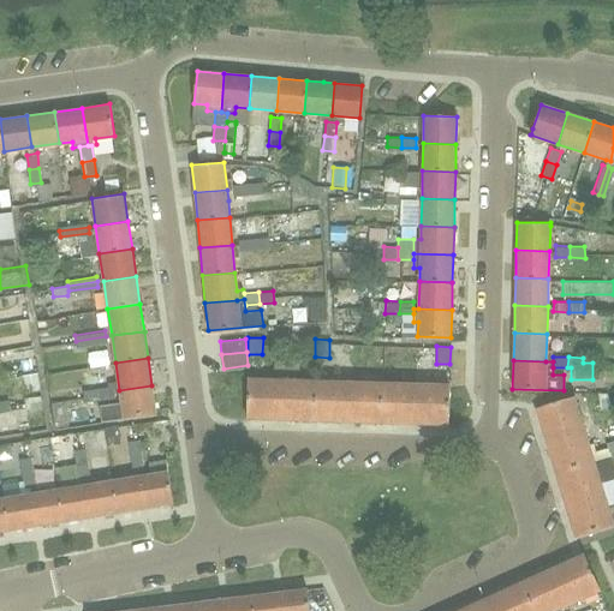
[(286,418),(314,419),(315,379),(248,377),(246,417),(276,418),(276,409),(286,409),(286,418)]
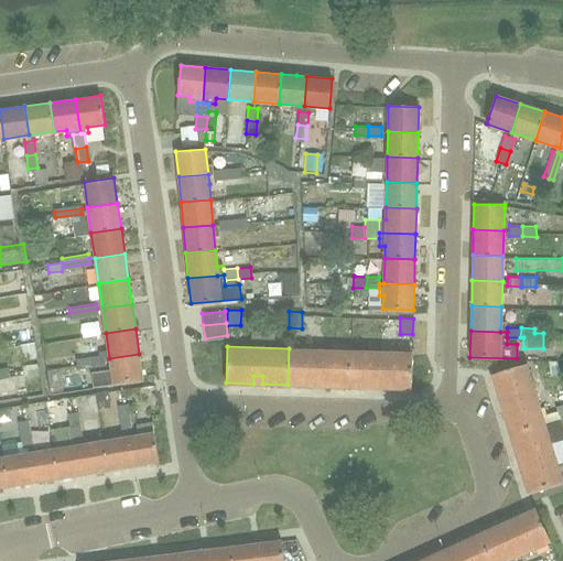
[(324,386),(348,387),(350,351),(289,348),(288,385),(315,386),(315,378),(324,378),(324,386)]
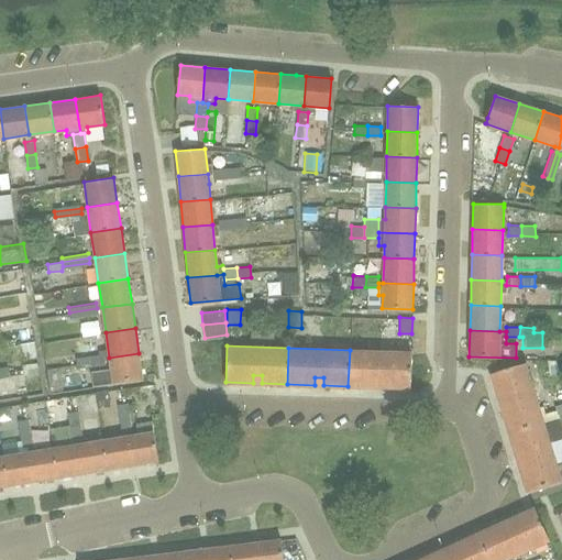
[(410,352),(350,350),(348,386),(375,387),(375,380),(384,380),(384,387),(409,388),(410,352)]
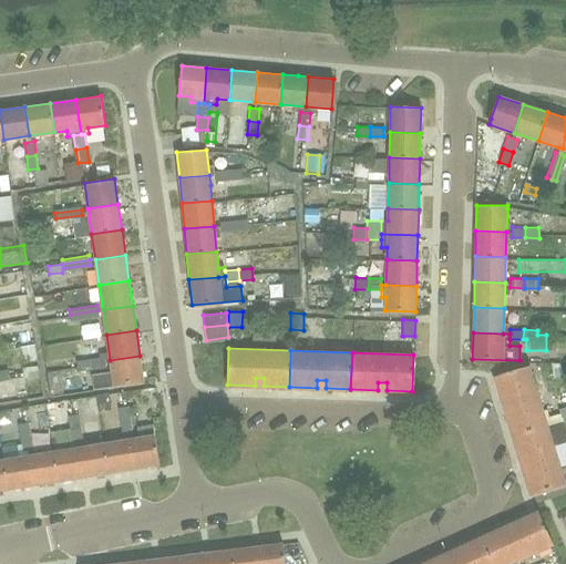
[(103,356),(75,360),(76,366),(104,361),(103,356)]
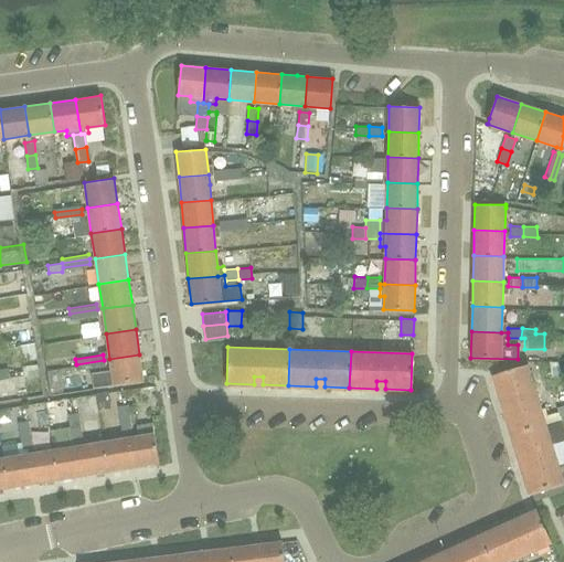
[(96,386),(144,380),(139,354),(109,359),(112,371),(95,373),(96,386)]
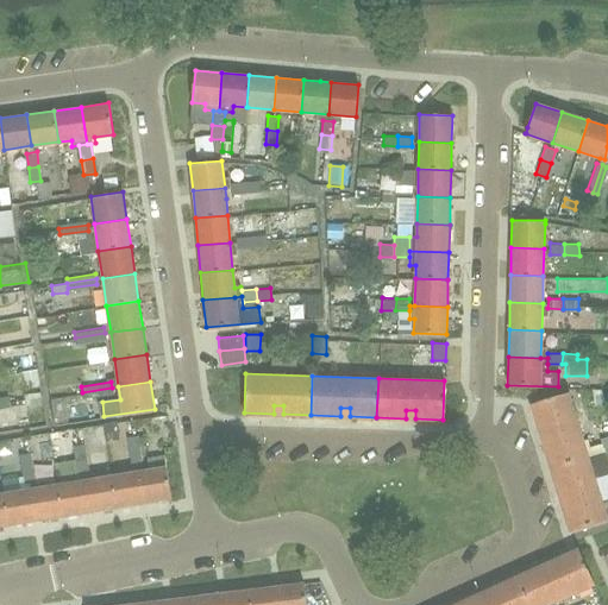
[(112,395),(112,388),(82,392),(83,398),(112,395)]
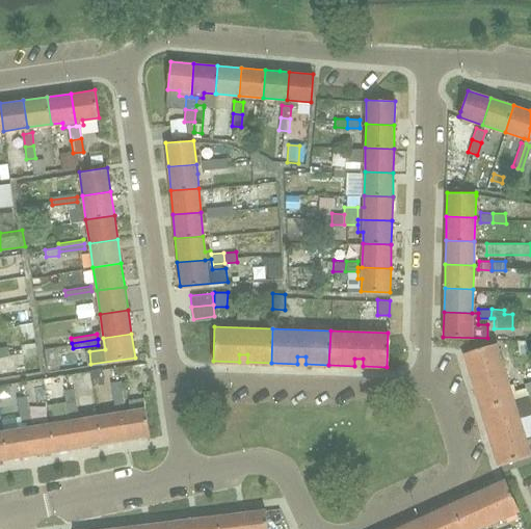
[(473,385),(480,408),(513,399),(496,343),(462,353),(470,377),(477,375),(479,382),(473,385)]
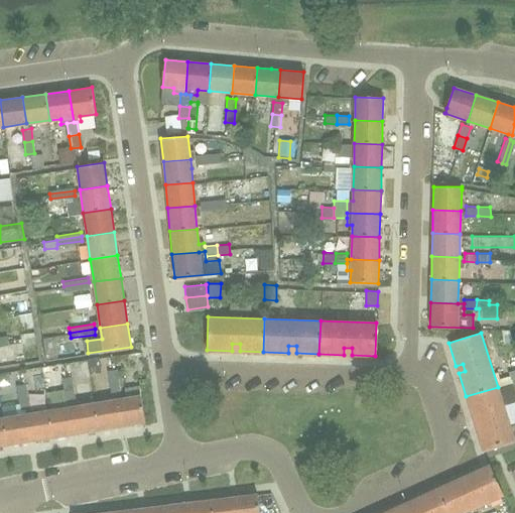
[(93,363),(76,363),(76,379),(93,379),(93,363)]
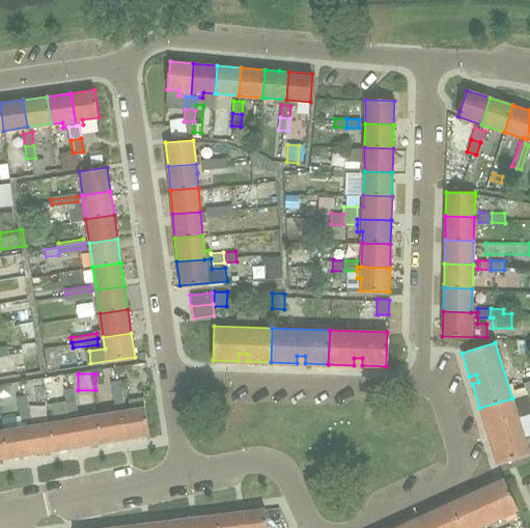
[(23,381),(24,394),(45,393),(44,380),(23,381)]
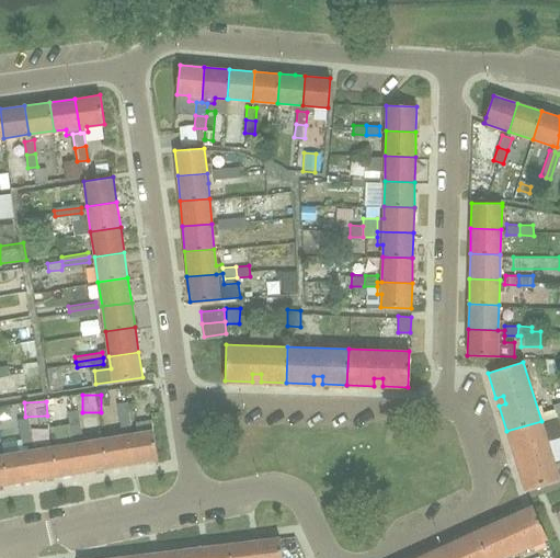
[(122,429),(126,428),(122,402),(117,402),(122,429)]
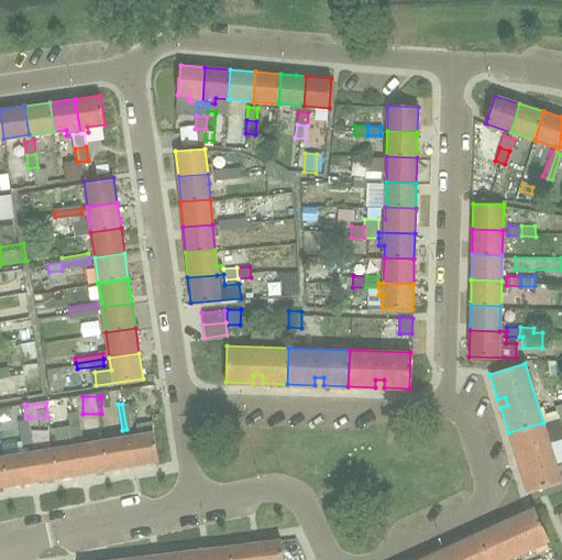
[(77,439),(83,438),(78,412),(73,413),(77,439)]
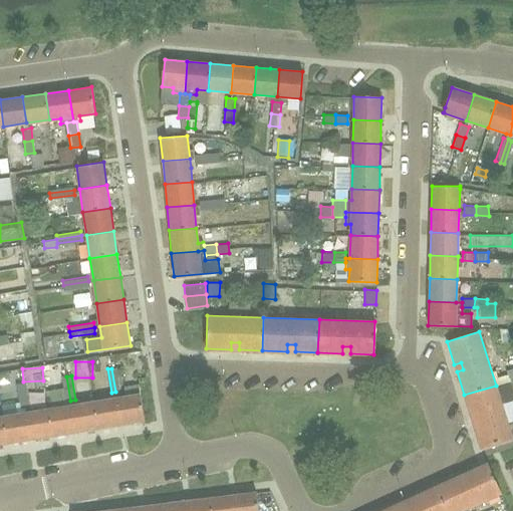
[(70,401),(66,376),(61,377),(65,402),(70,401)]
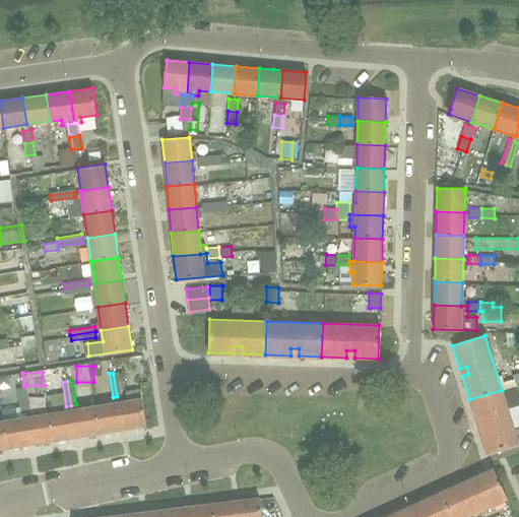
[(29,412),(26,388),(21,389),(24,412),(29,412)]
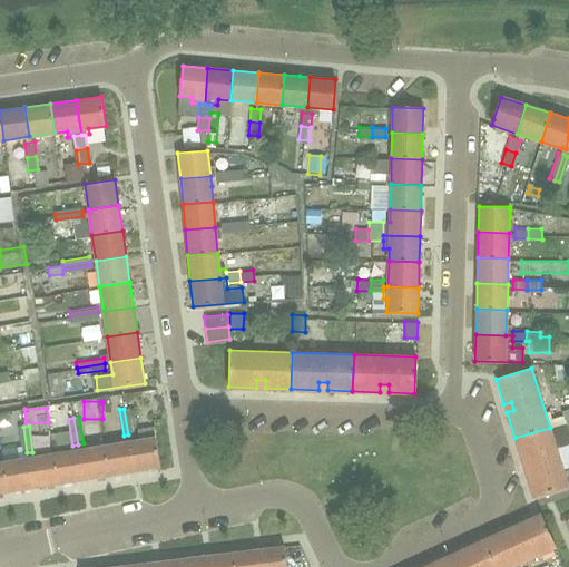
[(129,440),(134,470),(159,467),(153,426),(137,428),(139,439),(129,440)]
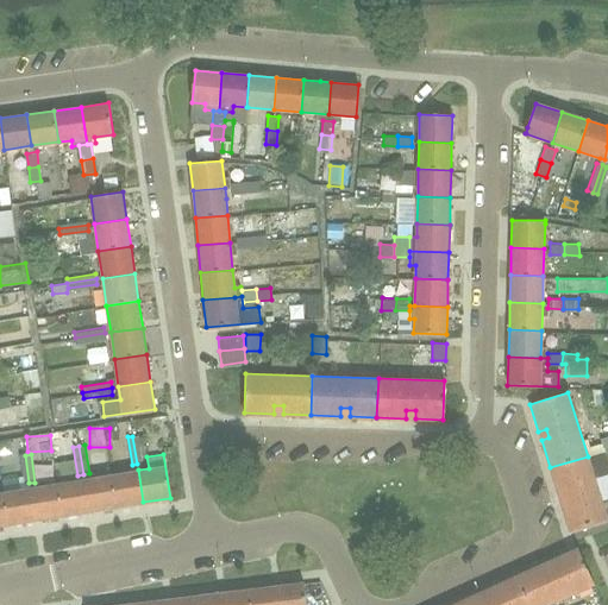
[(29,483),(25,455),(19,455),(24,484),(29,483)]
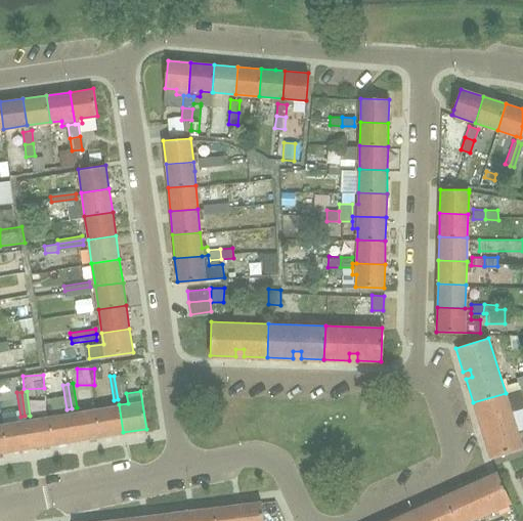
[(522,447),(506,393),(473,402),(479,425),(486,423),(488,430),(481,432),(489,458),(522,447)]
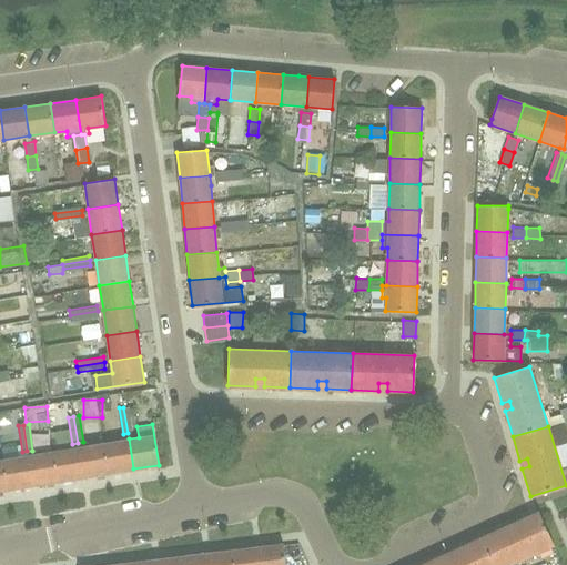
[(133,468),(129,439),(103,443),(109,473),(133,468)]
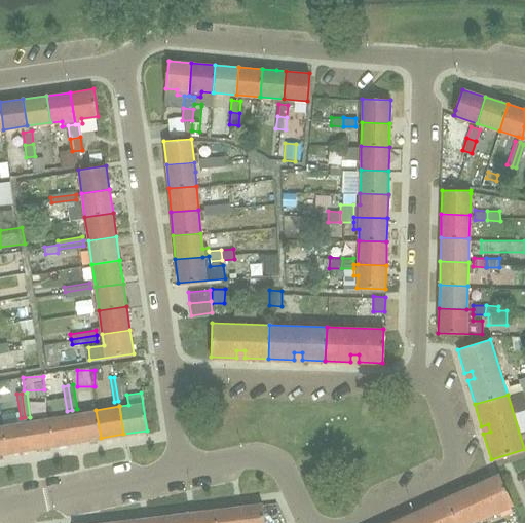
[(73,414),(77,442),(101,438),(96,410),(82,412),(82,408),(77,409),(72,410),(73,414)]
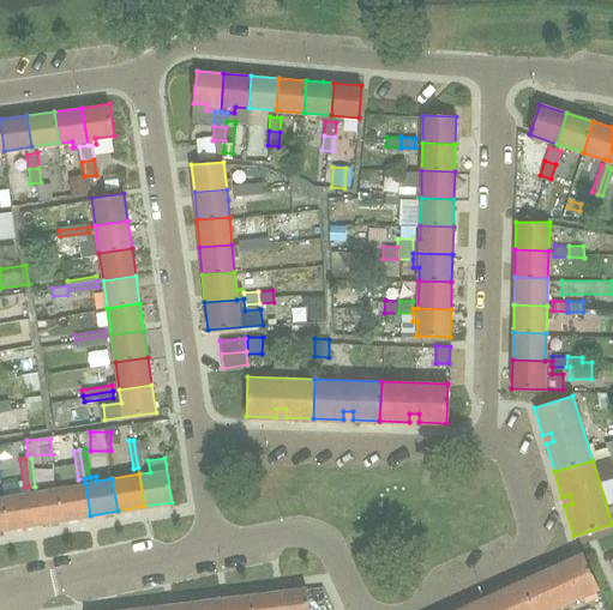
[(58,488),(62,519),(90,515),(85,483),(84,478),(78,479),(72,481),(73,484),(58,488)]
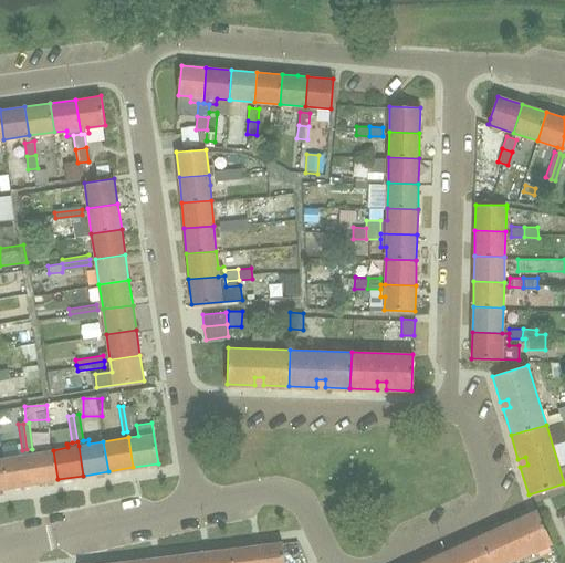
[(28,454),(32,483),(58,479),(53,450),(39,452),(38,448),(32,449),(27,449),(28,454)]
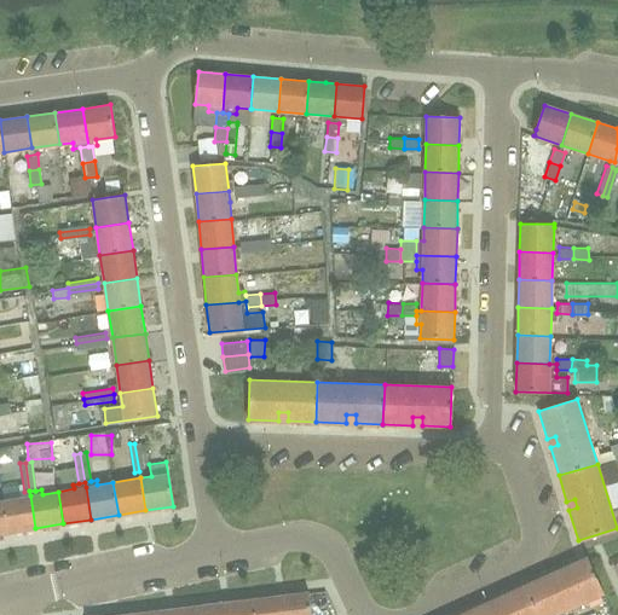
[(35,528),(30,495),(3,500),(9,533),(35,528)]
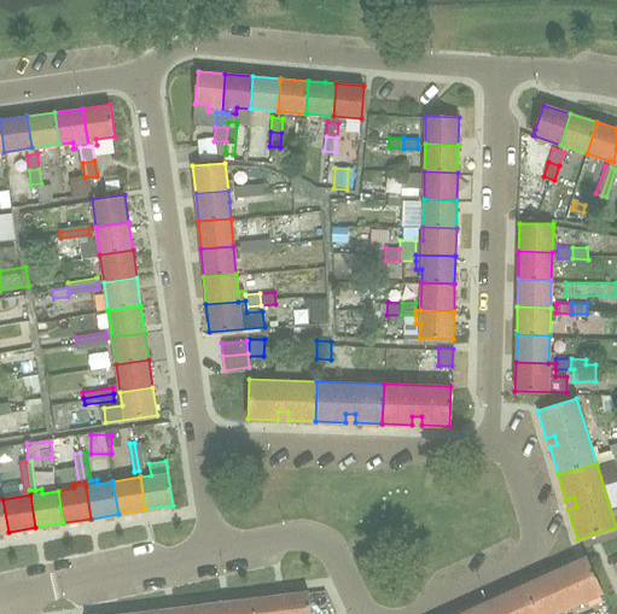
[(559,569),(525,585),(539,613),(556,613),(603,592),(587,556),(585,557),(569,565),(575,578),(565,583),(559,569)]
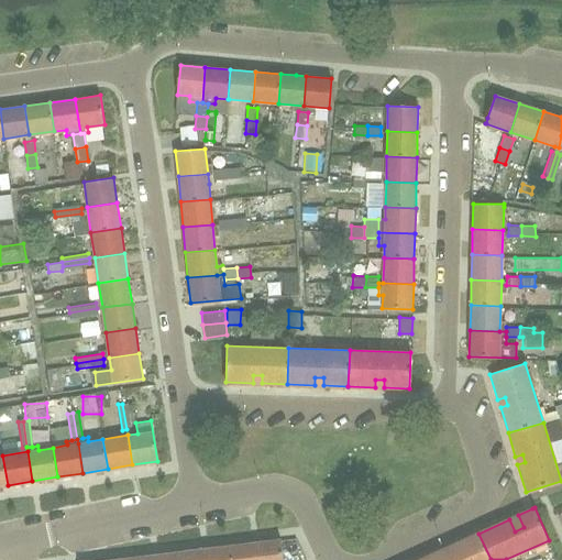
[(447,548),(422,559),(491,559),(478,534),(454,545),(460,557),(452,559),(447,548)]
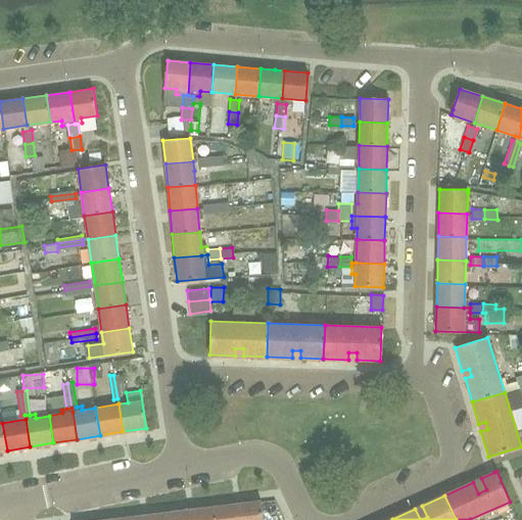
[(261,501),(237,504),(238,519),(263,519),(261,501)]
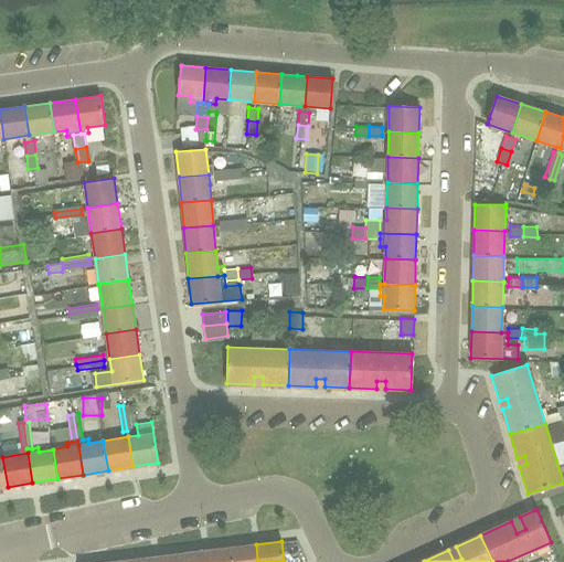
[(257,561),(256,544),(231,548),(232,561),(257,561)]
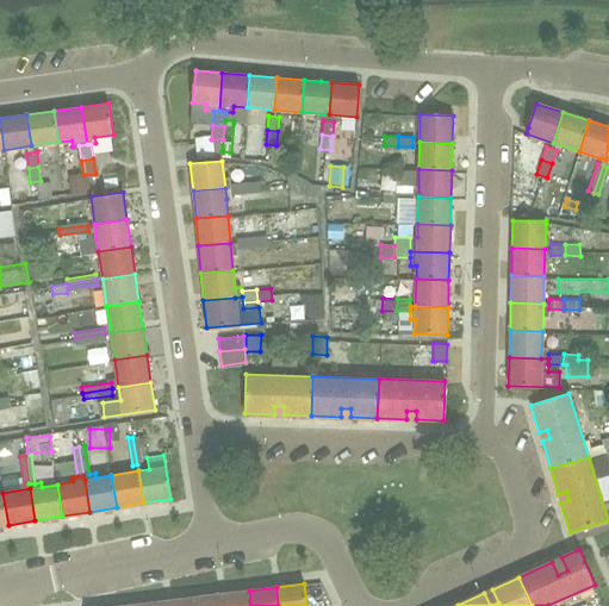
[(250,605),(249,591),(222,593),(223,605),(250,605)]
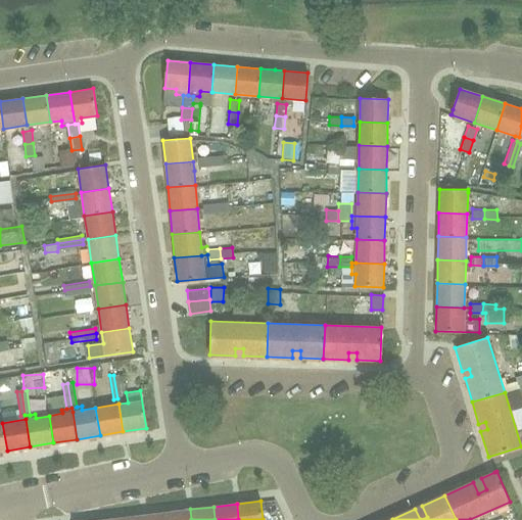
[(191,519),(190,509),(167,512),(168,519),(191,519)]
